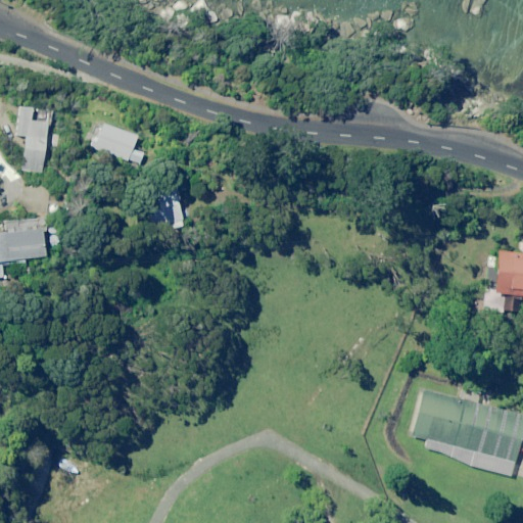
[(55,156),(44,155),(46,134),(17,131),(15,159),(24,160),(20,194),(41,196),(43,173),(54,173),(55,156)]
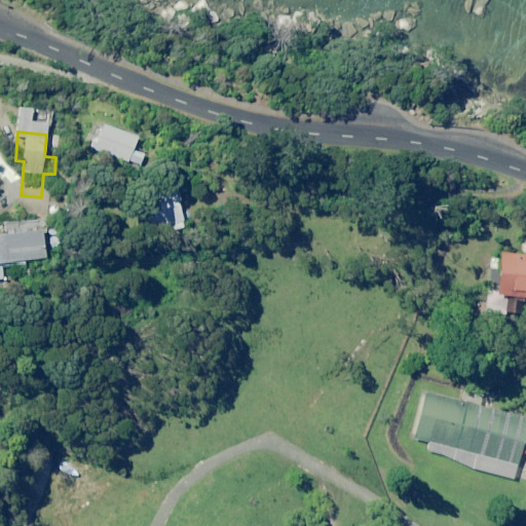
[(96,143),(86,167),(121,180),(134,185),(139,170),(127,165),(130,156),(96,143)]
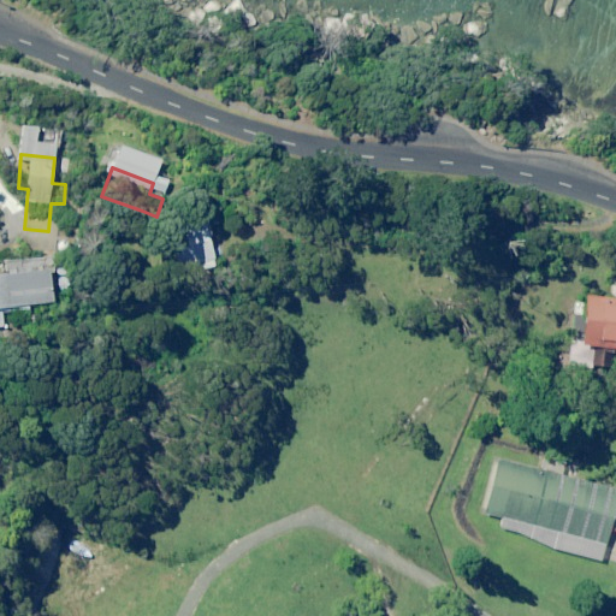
[(203,248),(170,254),(177,296),(211,290),(203,248)]
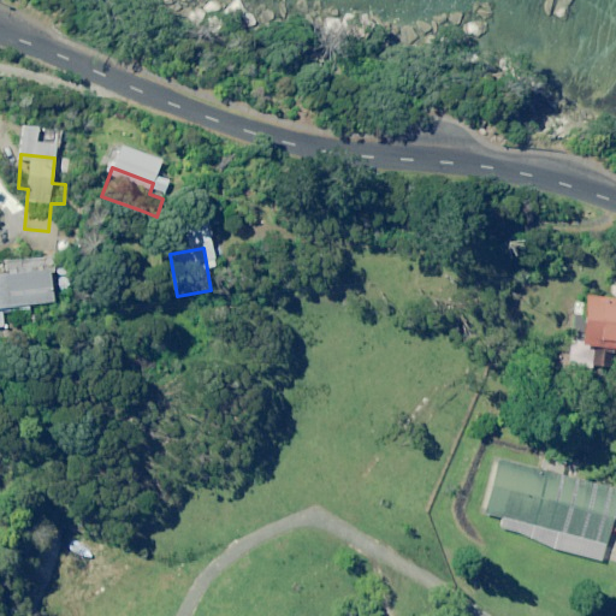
[(615,297),(584,295),(579,344),(615,347),(615,297)]
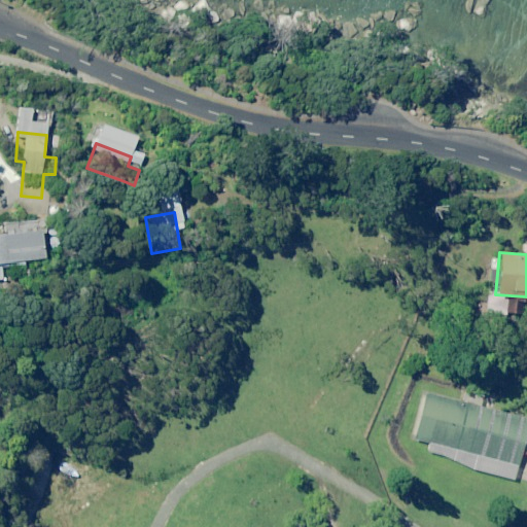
[(40,268),(0,272),(0,316),(1,316),(0,310),(0,304),(22,302),(22,297),(43,295),(40,268)]
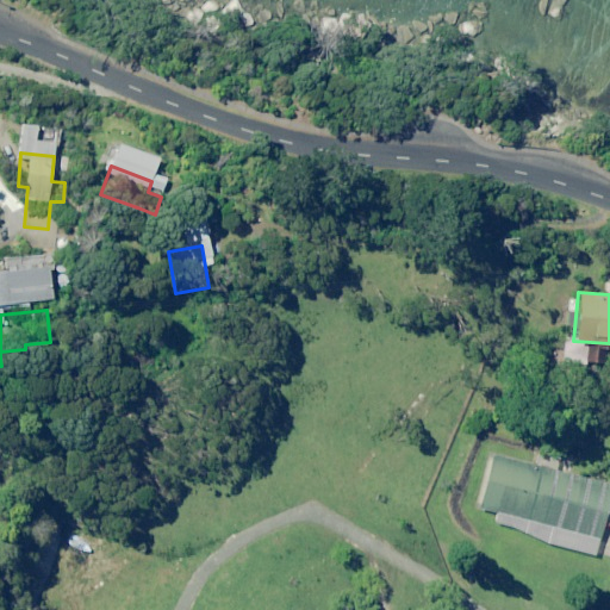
[(609,484),(493,454),(479,508),(599,539),(609,495),(609,484)]
